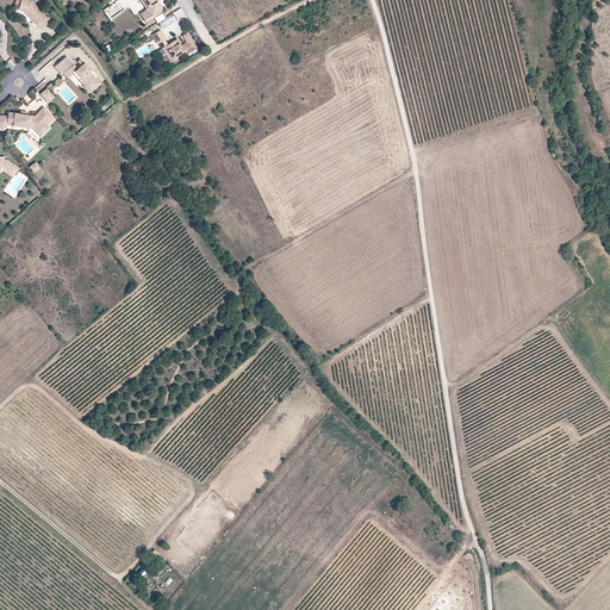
[(47,18),(32,1),(27,0),(20,0),(18,10),(25,12),(38,26),(47,18)]
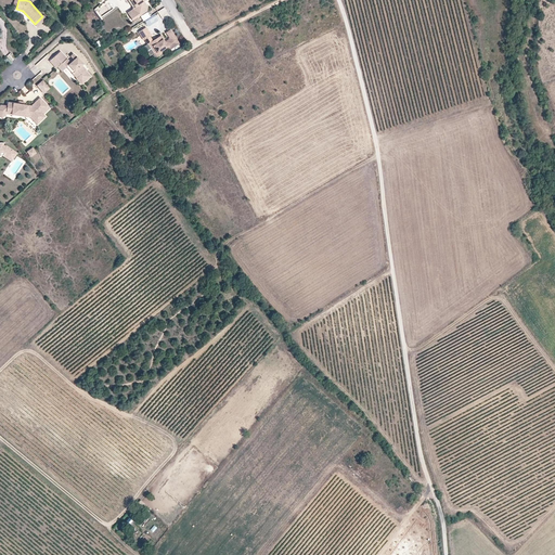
[(145,0),(144,0),(119,0),(120,0),(127,0),(133,8),(132,10),(128,13),(132,21),(146,11),(147,5),(145,5),(143,1),(145,0)]
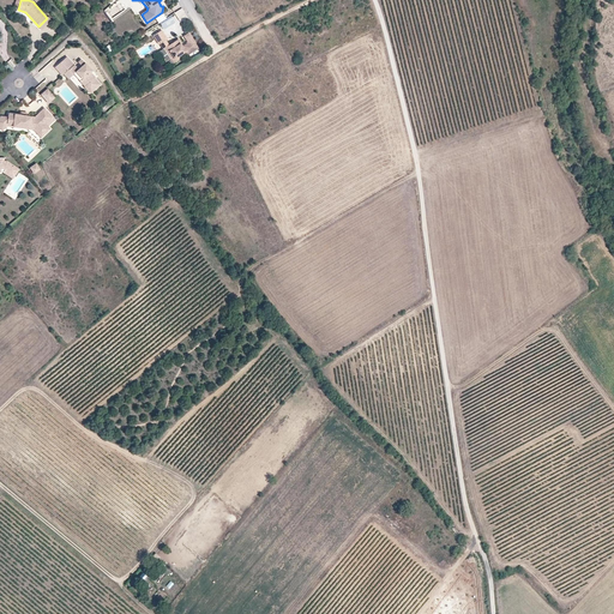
[(158,23),(167,18),(163,13),(156,18),(156,19),(158,23)]
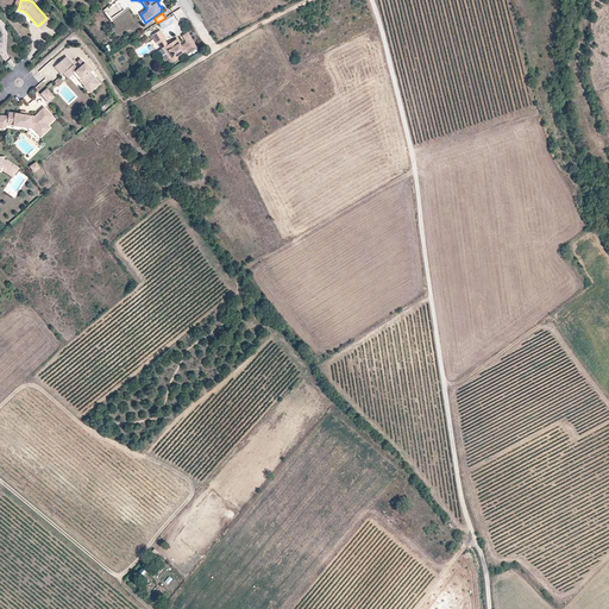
[(42,30),(50,22),(46,18),(38,26),(42,30)]
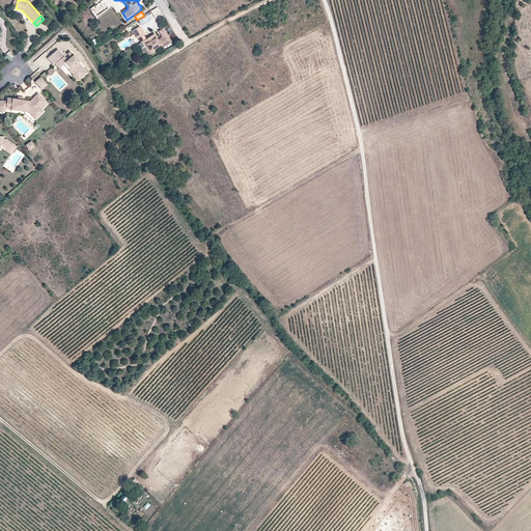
[(142,25),(151,20),(148,16),(140,22),(142,25)]
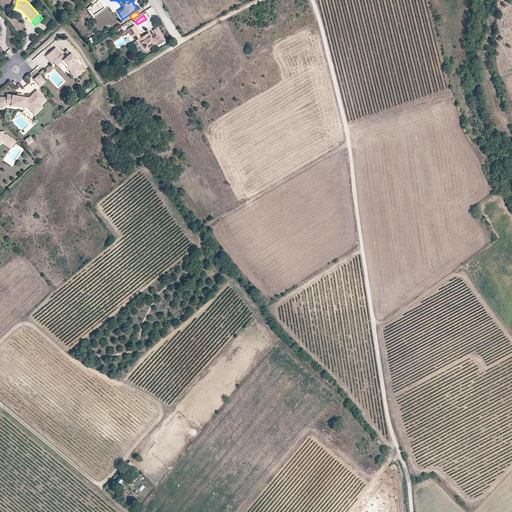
[(157,46),(165,40),(157,27),(153,30),(157,36),(152,39),(151,37),(151,36),(149,32),(141,38),(138,34),(140,33),(135,25),(128,30),(132,37),(133,37),(136,41),(137,40),(139,39),(143,46),(143,49),(145,53),(149,50),(149,47),(155,43),(157,46)]
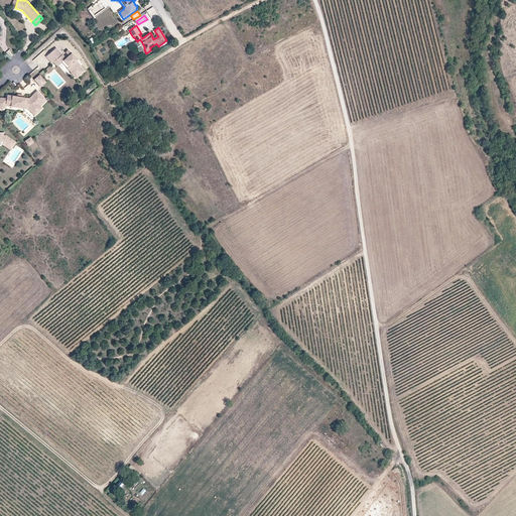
[(76,60),(78,59),(72,53),(69,56),(66,58),(56,47),(46,56),(52,63),(53,62),(58,58),(61,62),(63,60),(74,71),(72,73),(71,73),(76,79),(84,71),(80,66),(76,60)]
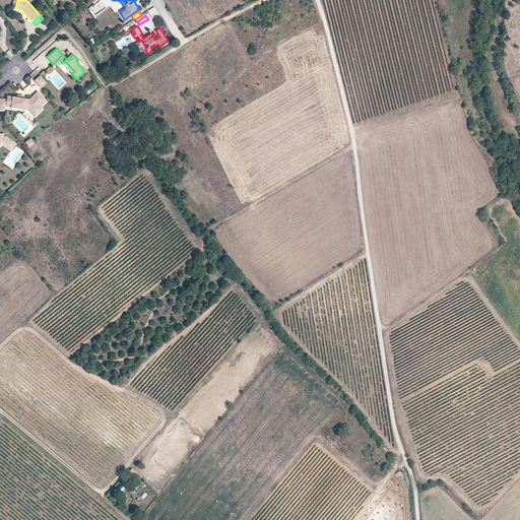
[(74,71),(64,61),(62,63),(63,63),(72,73),(74,71)]
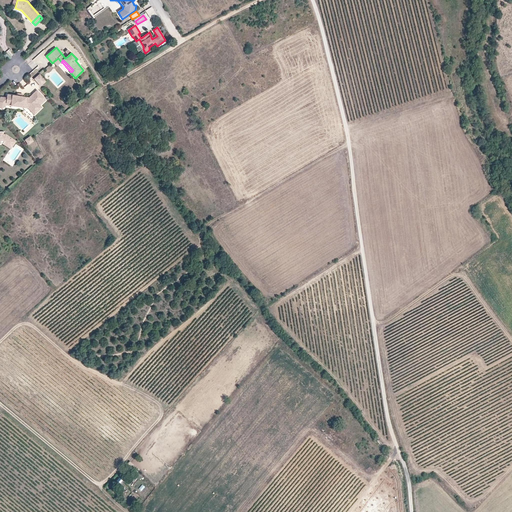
[(46,81),(40,74),(37,77),(43,83),(46,81)]
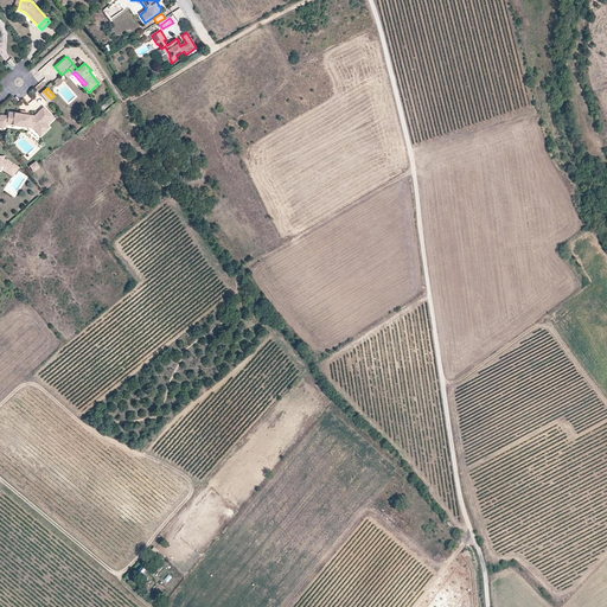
[(51,98),(44,91),(40,94),(48,102),(51,98)]
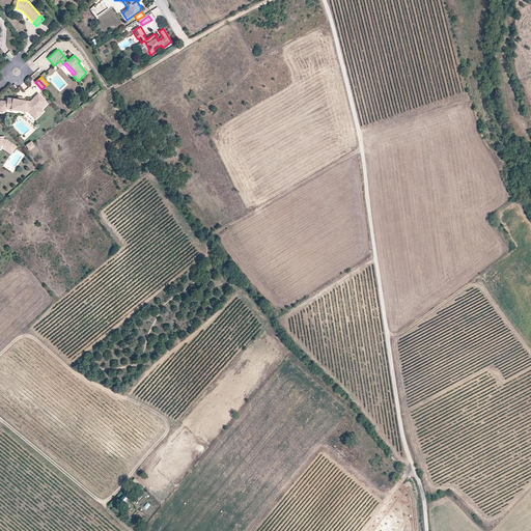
[(42,109),(48,103),(38,92),(30,101),(23,100),(18,99),(7,98),(6,101),(1,100),(0,101),(0,110),(0,111),(6,106),(11,107),(11,109),(25,111),(26,106),(29,107),(32,110),(35,107),(37,109),(39,107),(42,109)]
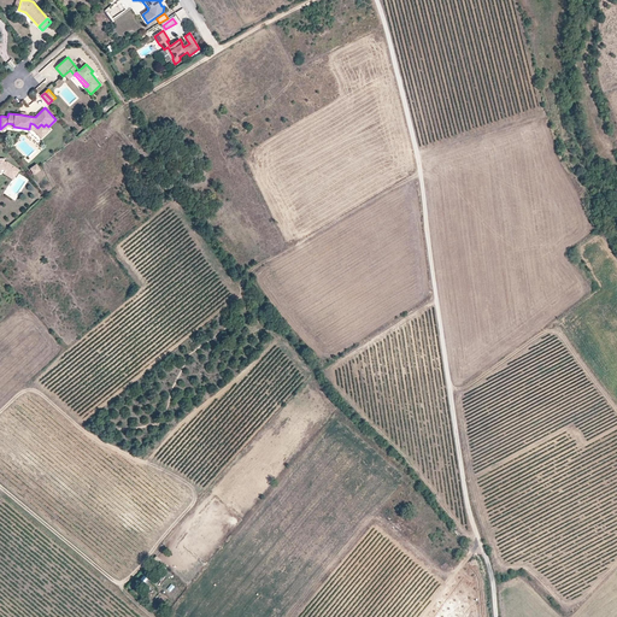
[(50,129),(48,127),(46,124),(43,127),(41,124),(37,128),(34,124),(30,123),(29,129),(34,129),(41,137),(50,129)]
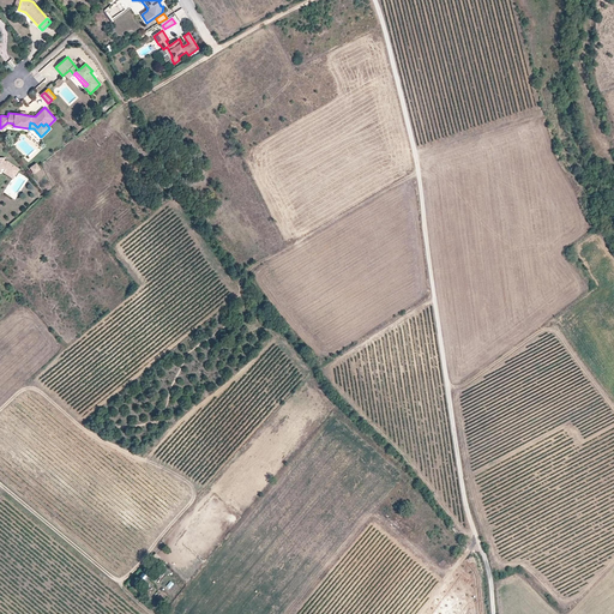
[(19,169),(7,161),(4,161),(4,158),(1,158),(0,157),(0,169),(5,169),(14,176),(19,169)]
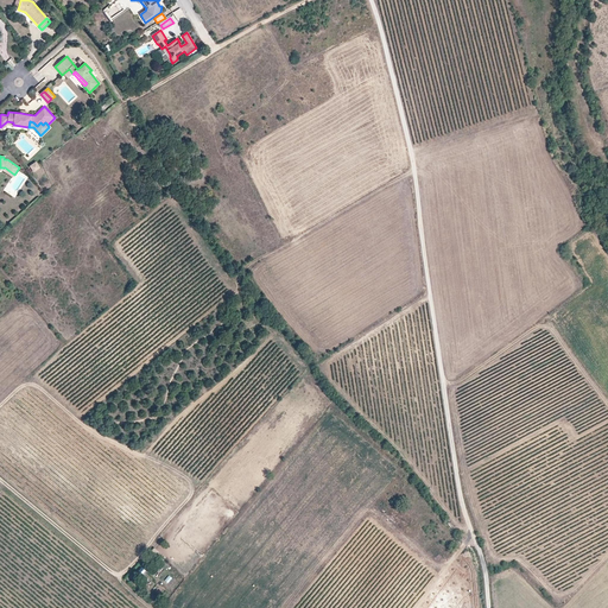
[(39,168),(36,162),(29,166),(33,172),(39,168)]
